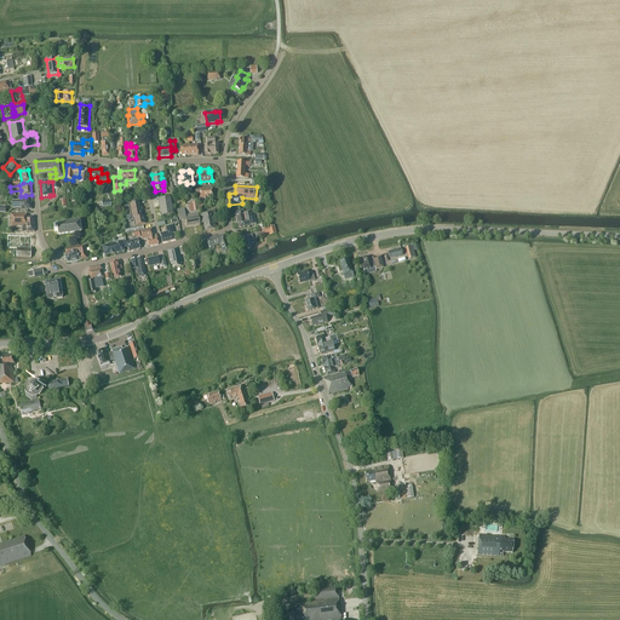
[(212,196),(212,188),(195,189),(196,193),(200,191),(200,200),(206,199),(206,197),(212,196)]
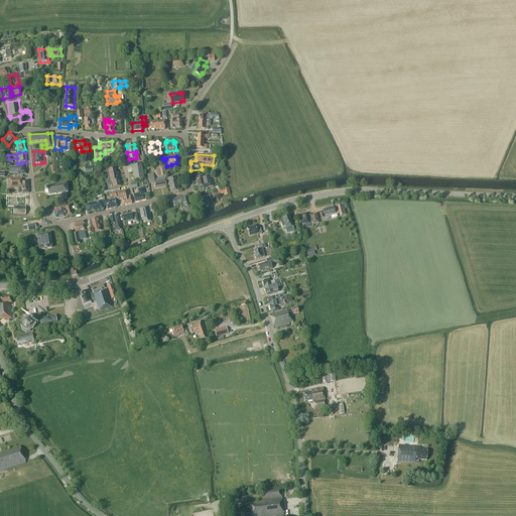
[(133,172),(143,171),(142,164),(132,166),(133,172)]
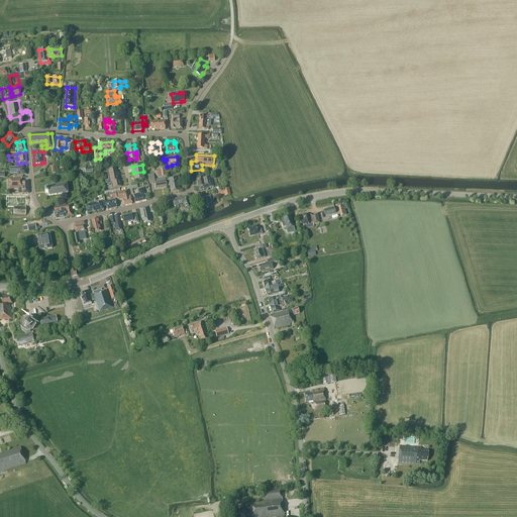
[(24,170),(24,166),(19,166),(19,167),(9,168),(10,174),(18,173),(18,175),(26,175),(25,170),(24,170)]
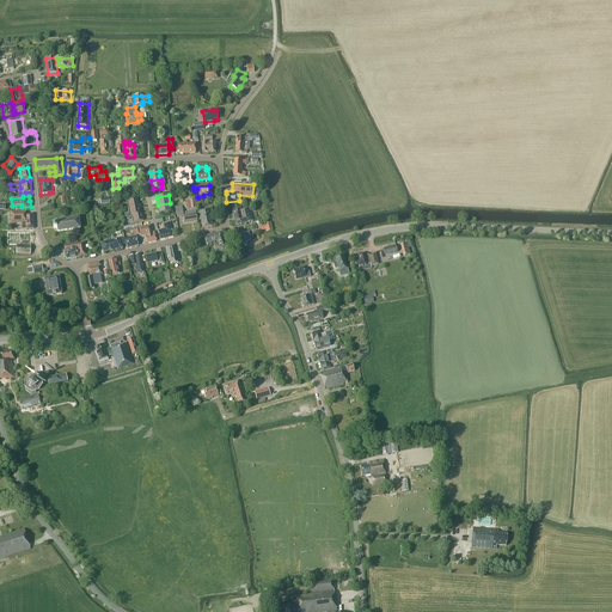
[(197,209),(195,196),(189,197),(189,201),(187,201),(188,210),(197,209)]
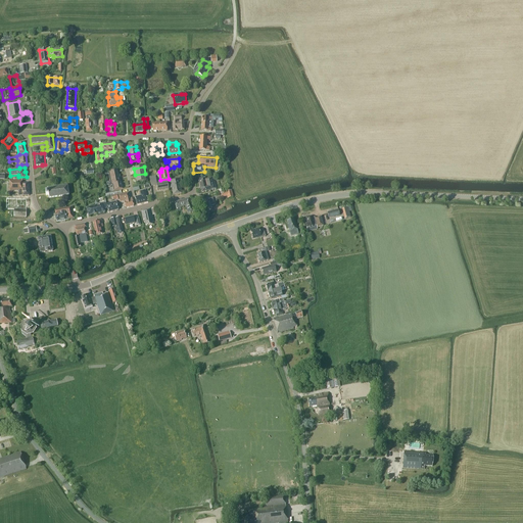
[(109,179),(119,177),(117,170),(104,173),(105,176),(108,175),(109,179)]
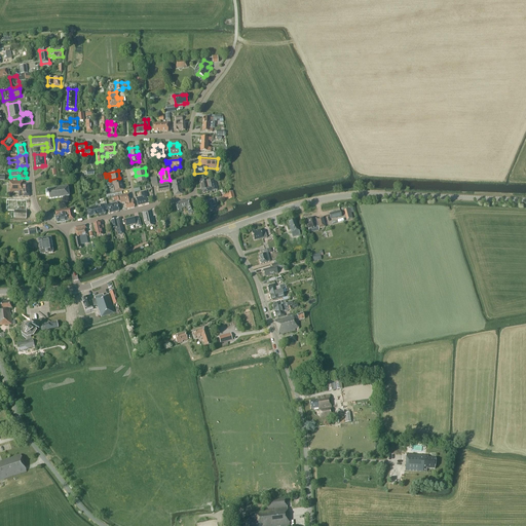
[(146,175),(136,176),(137,183),(147,182),(146,175)]
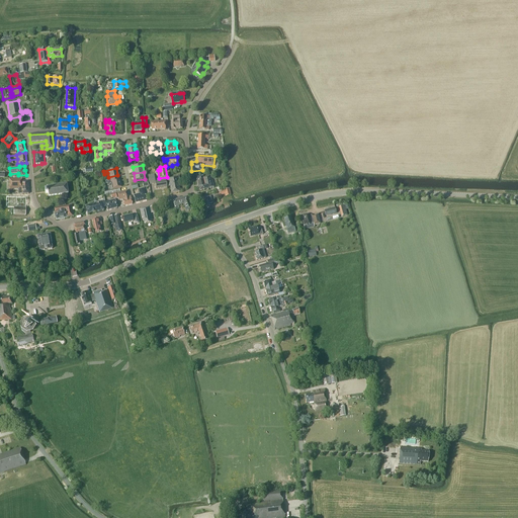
[(155,180),(154,174),(148,175),(150,184),(155,183),(156,189),(167,187),(166,178),(155,180)]
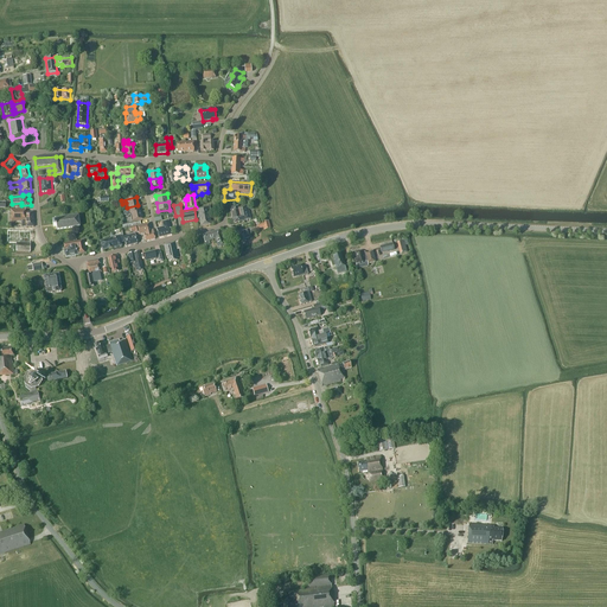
[(140,212),(138,205),(127,208),(128,212),(126,213),(126,212),(123,212),(125,216),(126,215),(140,212)]
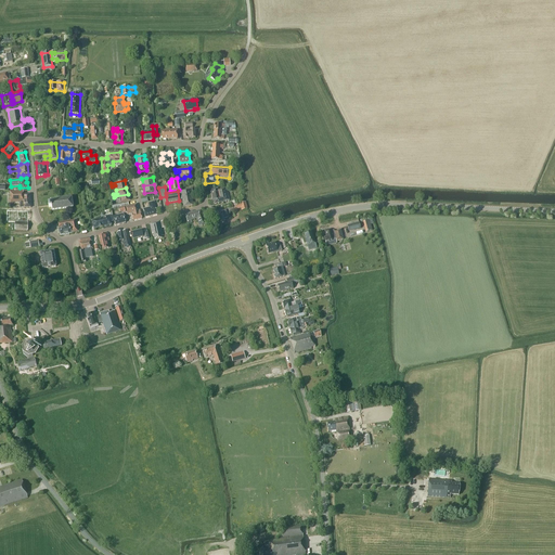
[(230,201),(227,188),(218,190),(217,189),(210,191),(214,205),(230,201)]
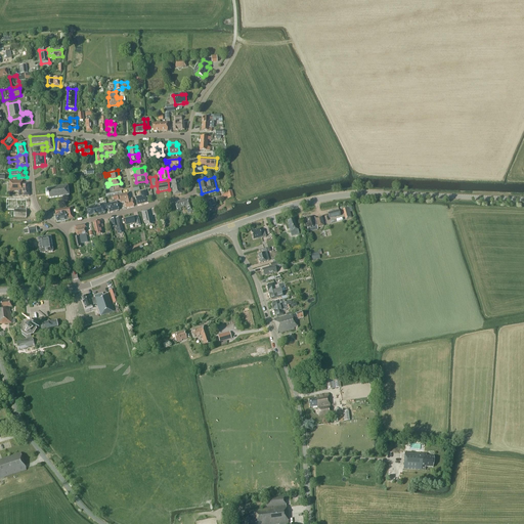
[(182,187),(181,178),(169,180),(171,190),(172,190),(173,195),(181,193),(180,187),(182,187)]
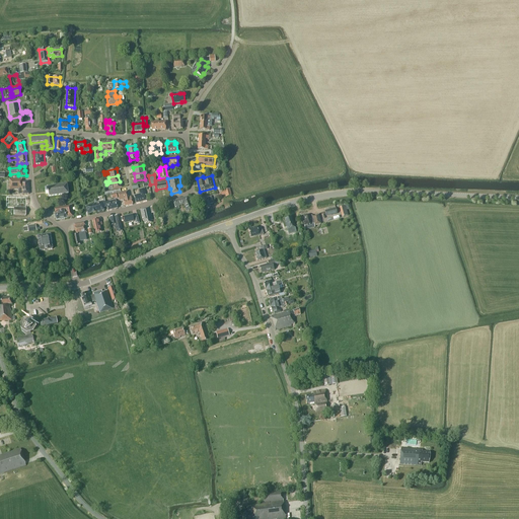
[(22,182),(22,178),(9,179),(9,191),(19,191),(18,192),(18,195),(22,195),(28,195),(28,181),(22,182)]
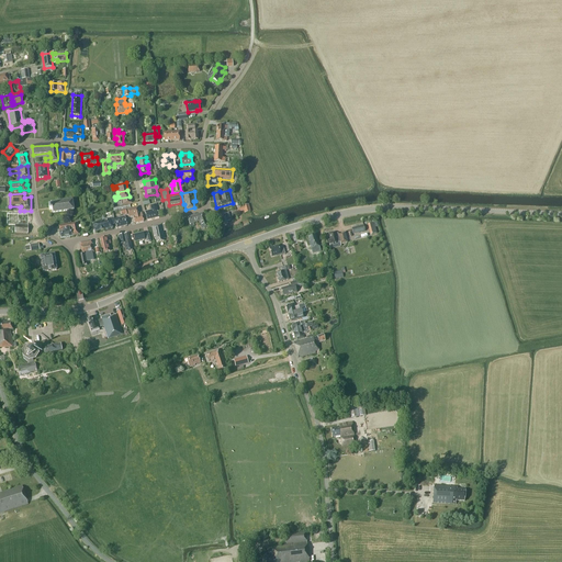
[(131,195),(130,197),(116,199),(116,202),(119,201),(119,200),(121,200),(122,205),(132,203),(131,195)]
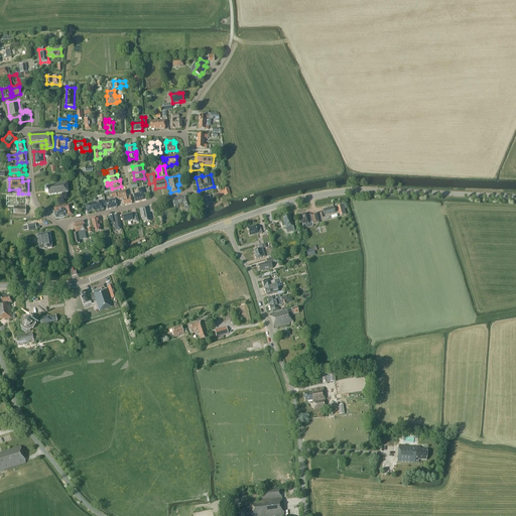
[(68,194),(67,183),(60,184),(55,185),(46,186),(46,189),(44,190),(44,192),(47,192),(48,196),(56,195),(62,194),(68,194)]
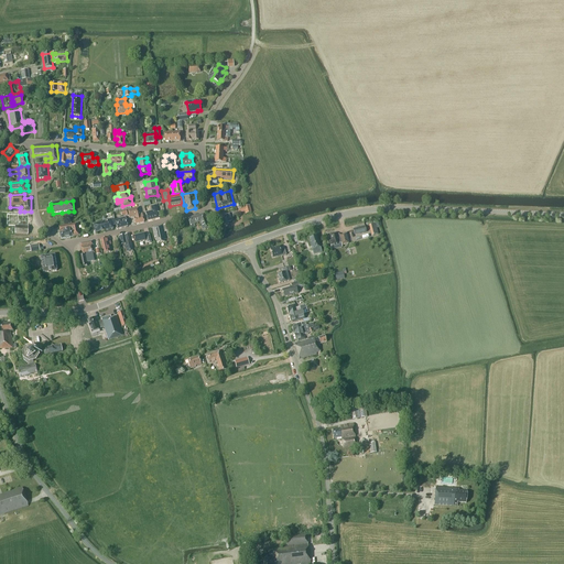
[(160,218),(156,205),(151,206),(152,212),(145,213),(148,221),(160,218)]
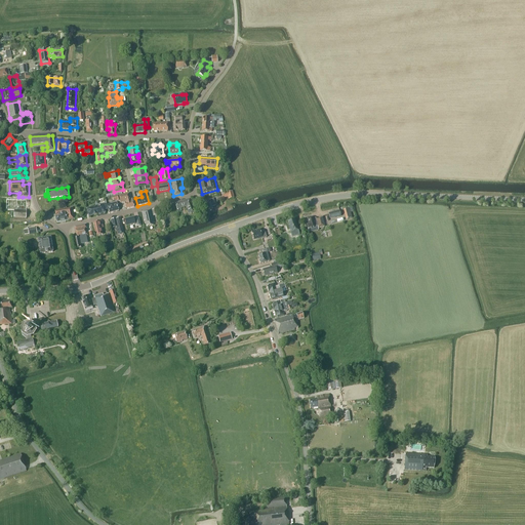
[(235,198),(233,192),(221,194),(223,199),(228,198),(229,200),(235,198)]
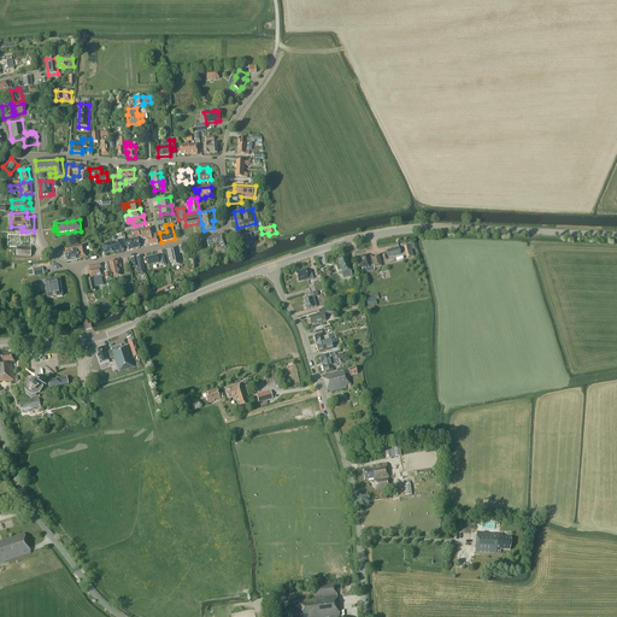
[(140,230),(141,236),(142,239),(146,238),(148,246),(158,244),(156,234),(153,234),(152,227),(140,230)]
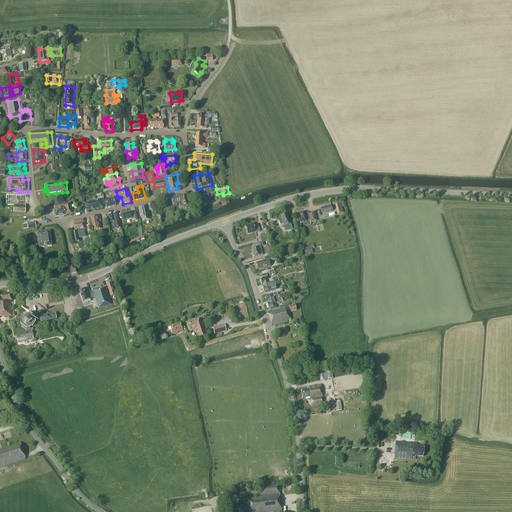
[(205,193),(205,192),(197,195),(200,204),(202,203),(203,205),(208,204),(207,202),(210,201),(208,194),(207,195),(206,193),(205,193)]
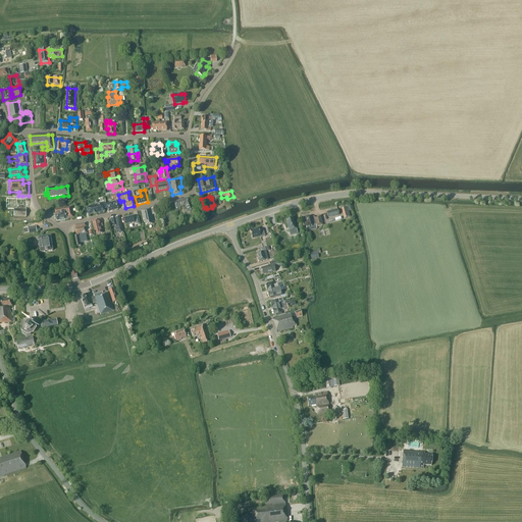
[(194,211),(190,198),(174,202),(176,208),(186,206),(188,213),(194,211)]
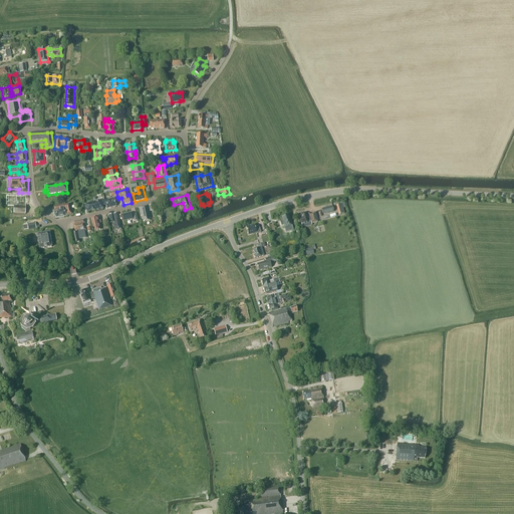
[(14,206),(26,207),(26,196),(6,196),(6,206),(14,206)]
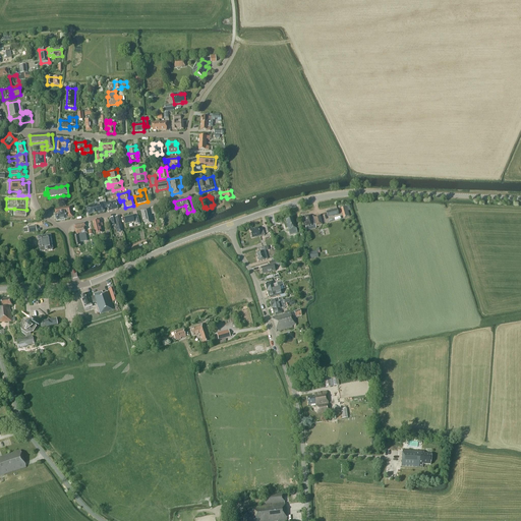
[(107,208),(105,201),(95,205),(95,206),(87,208),(88,215),(105,211),(104,209),(107,208)]
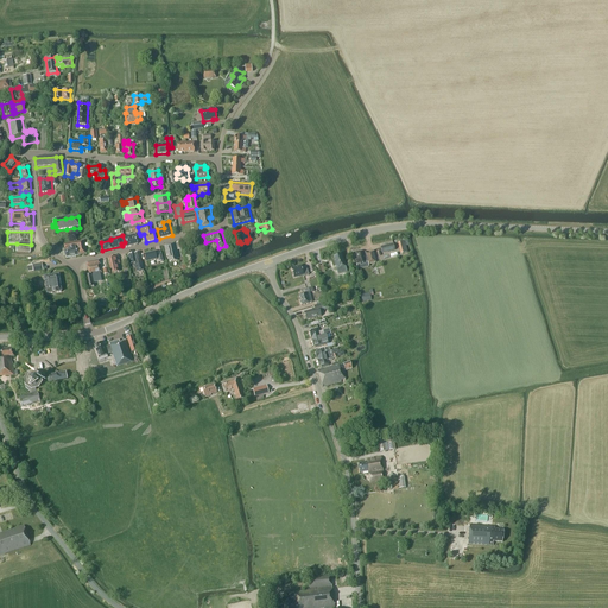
[(138,244),(135,235),(125,238),(127,247),(138,244)]
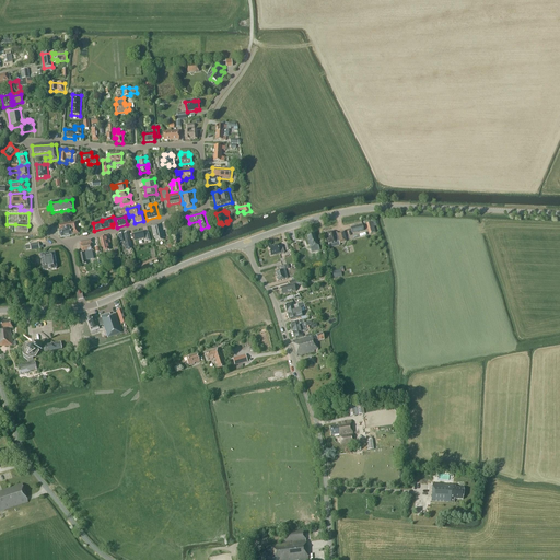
[(77,223),(78,223),(78,222),(77,222),(59,225),(60,231),(59,231),(60,237),(72,235),(78,234),(79,234),(80,234),(79,229),(79,228),(78,228),(77,223)]
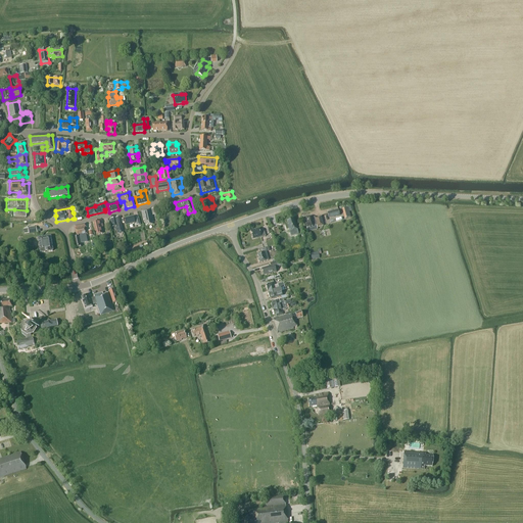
[(154,223),(151,209),(141,211),(143,221),(144,220),(145,226),(152,225),(152,223),(154,223)]
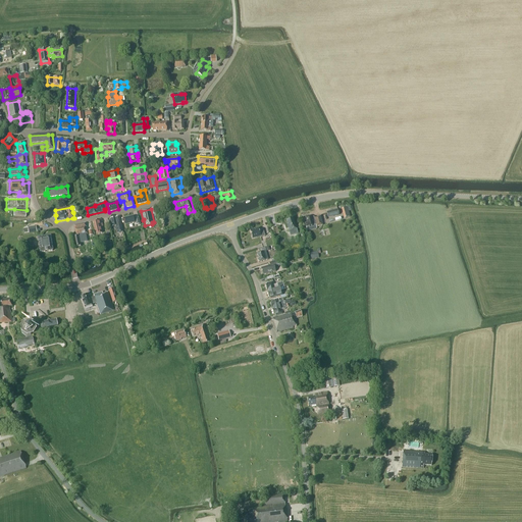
[(338,215),(337,209),(326,212),(328,218),(338,215)]
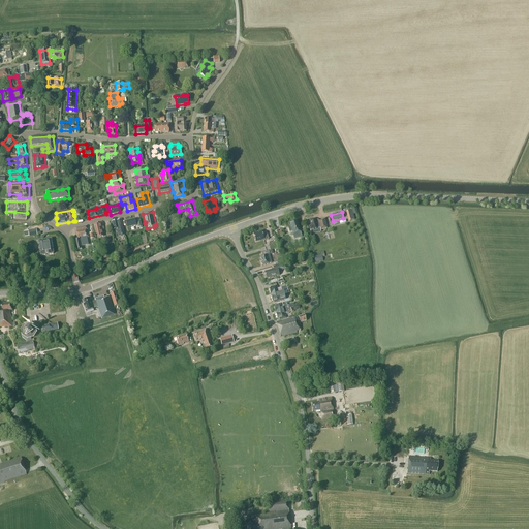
[(136,225),(134,219),(125,221),(127,227),(136,225)]
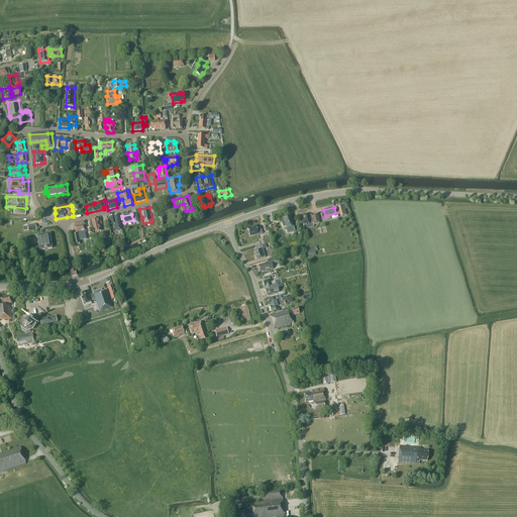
[(314,227),(313,225),(319,223),(317,214),(311,216),(311,215),(308,215),(307,214),(303,215),(304,220),(302,221),(302,222),(304,229),(314,227)]
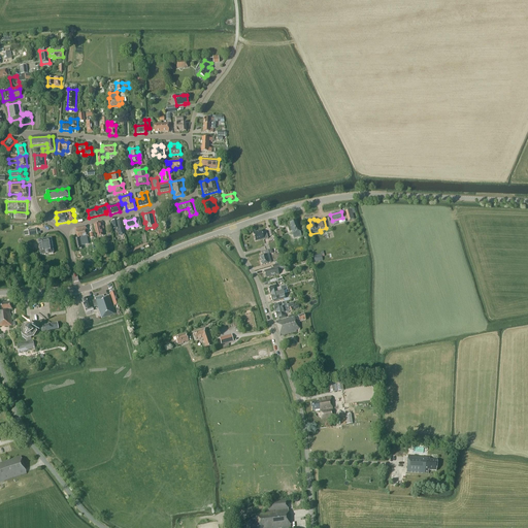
[(125,235),(121,220),(111,222),(113,229),(117,228),(119,236),(125,235)]
